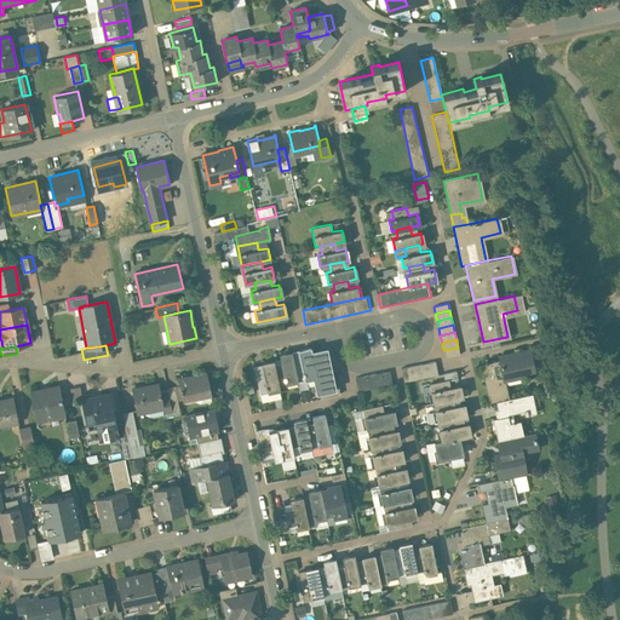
[(458,348),(443,350),(446,359),(459,355),(458,348)]
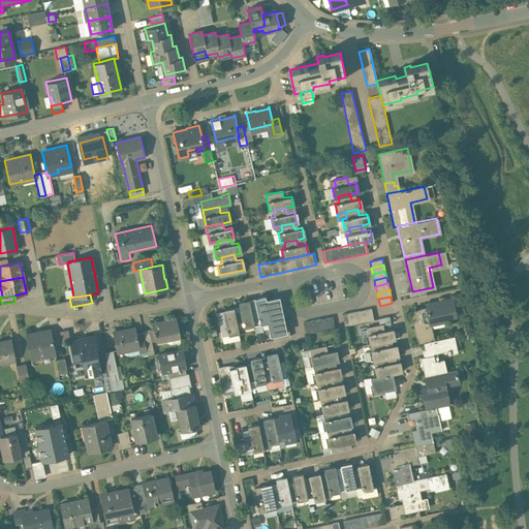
[(266,298),(255,300),(256,307),(250,309),(253,321),(259,319),(260,323),(270,322),(270,321),(266,302),(266,298)]
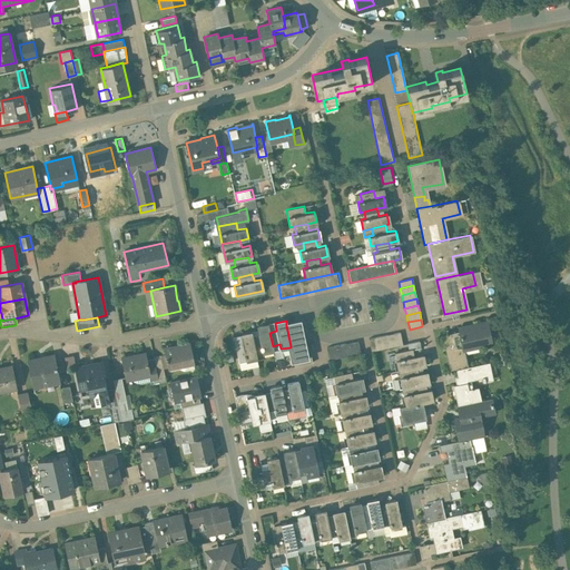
[(479,327),(443,335),(451,371),(457,370),(468,366),(464,350),(480,346),(479,343),(479,338),(491,336),(488,322),(478,324),(479,327)]
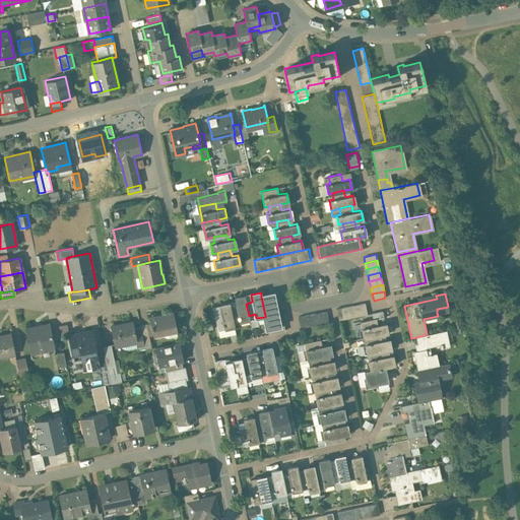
[(273,295),(261,297),(265,316),(265,317),(267,327),(280,325),(273,295)]
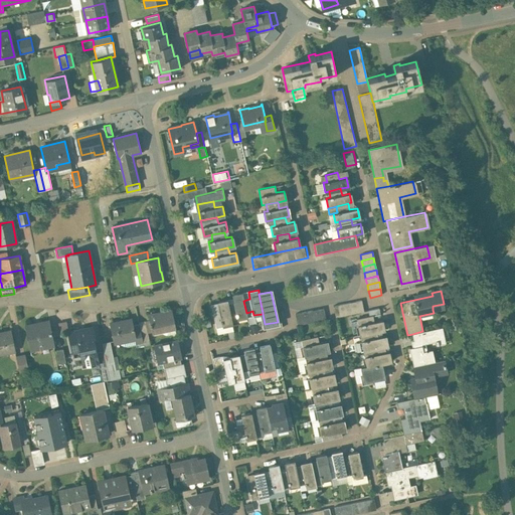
[(242,293),(232,295),(233,303),(227,304),(230,316),(236,315),(237,319),(247,317),(246,313),(243,301),(242,293)]
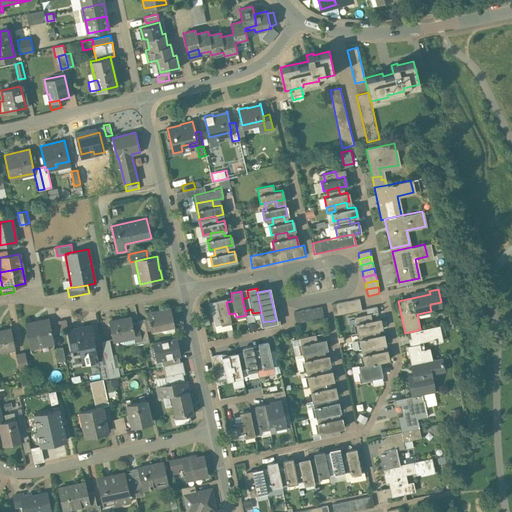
[(226,298),(216,300),(217,308),(211,309),(214,321),(220,320),(221,324),(231,322),(229,314),(226,302),(226,298)]
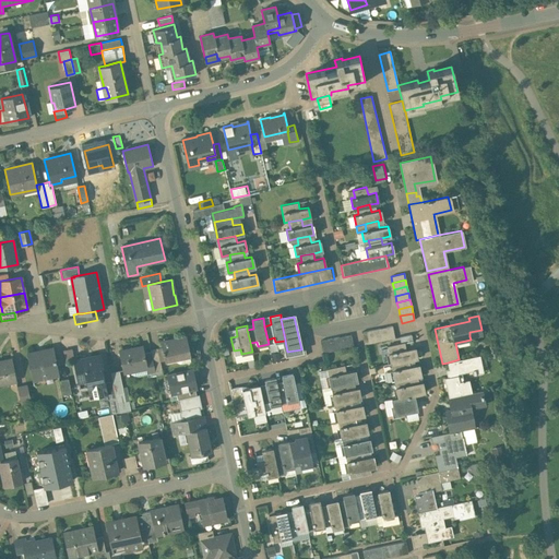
[(393,325),(387,328),(389,340),(395,337),(393,325)]
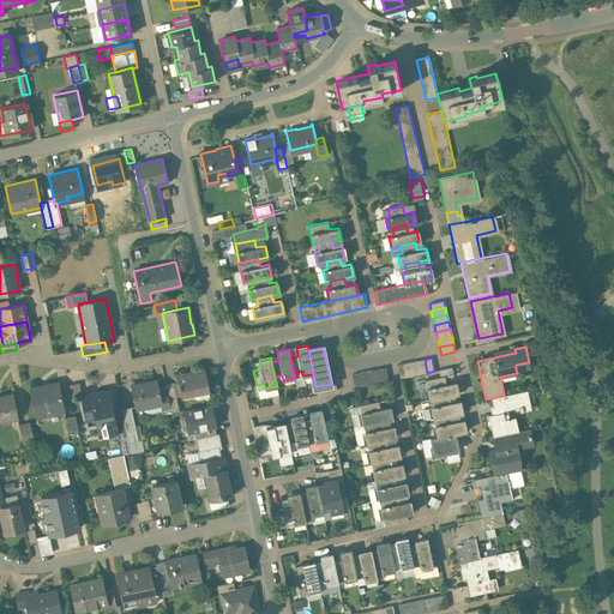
[(425,360),(417,361),(421,374),(427,373),(425,360)]
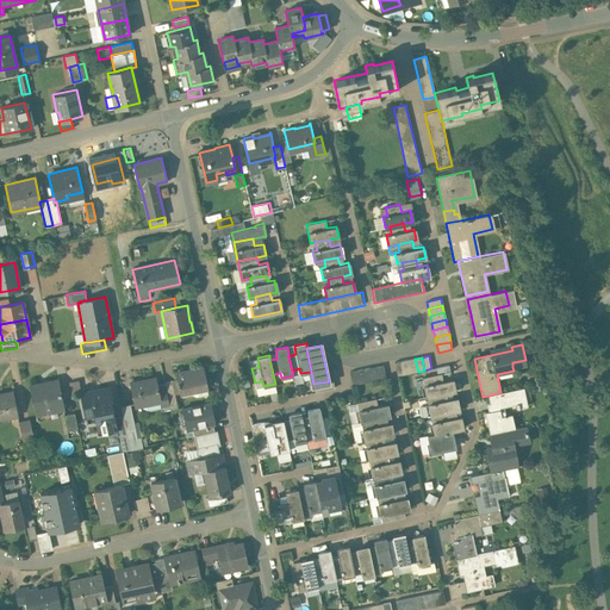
[(415,359),(408,360),(411,373),(418,372),(415,359)]
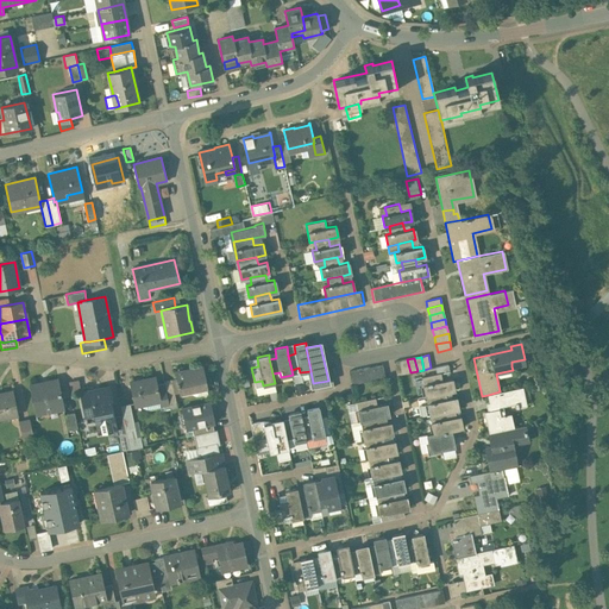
[(407,359),(401,360),(403,374),(410,372),(407,359)]
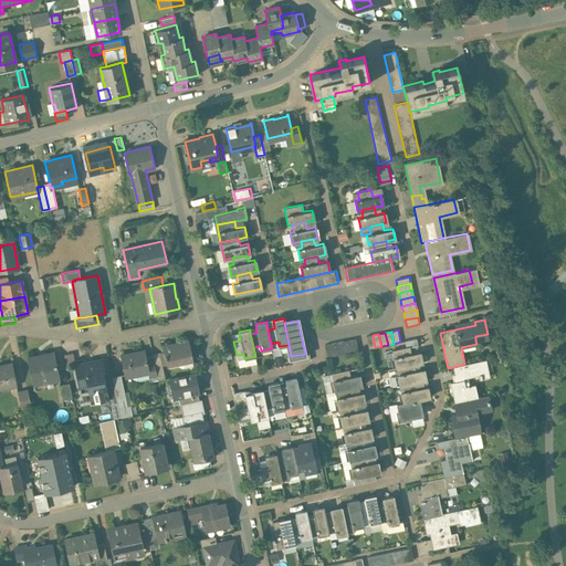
[(375,347),(373,335),(366,336),(368,348),(375,347)]
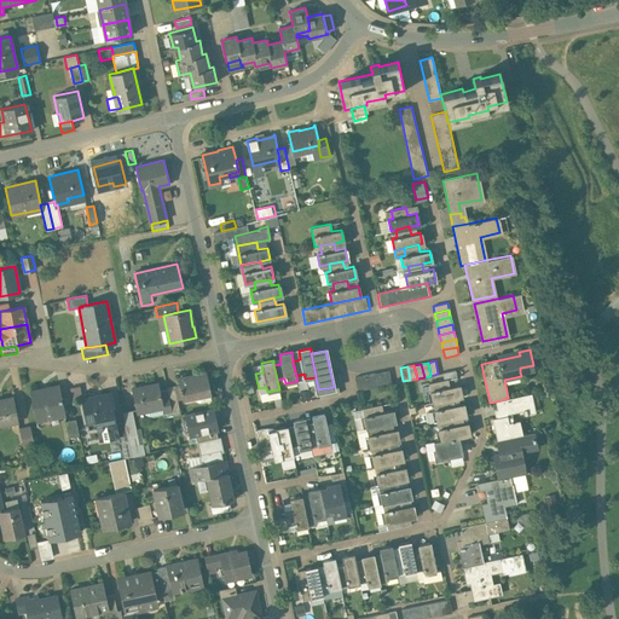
[(391,369),(356,377),(359,391),(394,381),(391,369)]
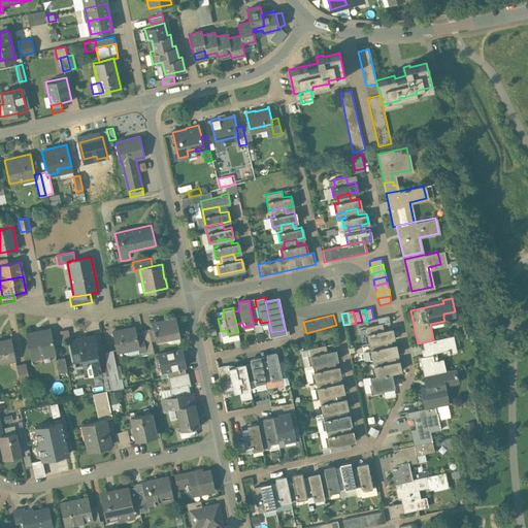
[(390,316),(377,319),(380,324),(383,324),(391,322),(390,316)]
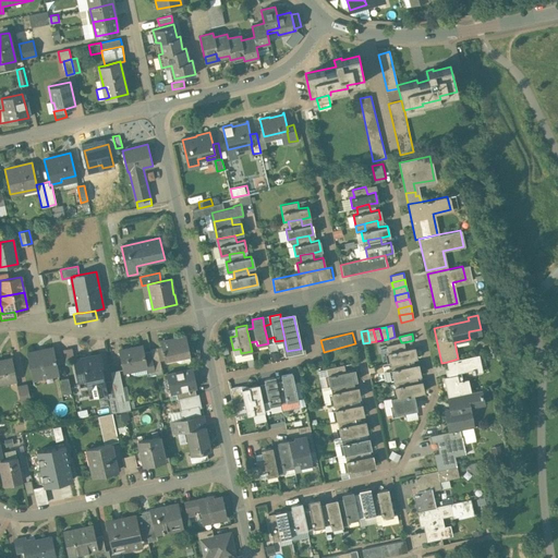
[(172,340),(170,340),(169,339),(160,341),(162,350),(161,350),(162,353),(164,353),(165,360),(189,354),(185,336),(174,338),(174,339),(171,339),(172,340)]
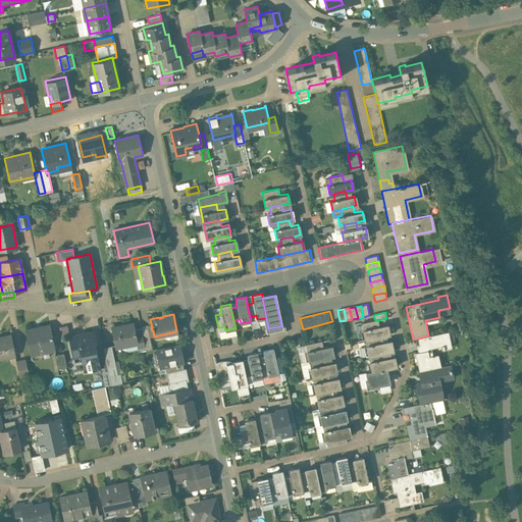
[(375,320),(363,323),(366,340),(382,336),(389,334),(387,325),(380,326),(378,320),(375,320)]
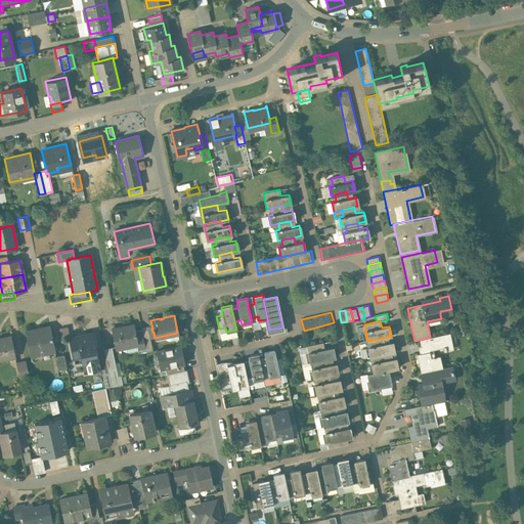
[(133,324),(123,326),(124,328),(112,330),(111,330),(115,349),(136,345),(136,343),(135,337),(133,324)]
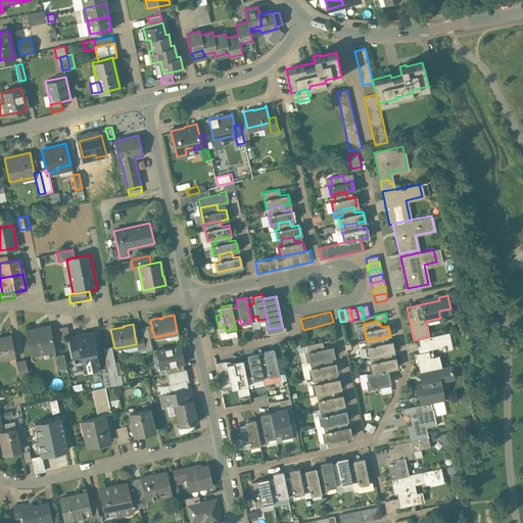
[(50,325),(26,330),(31,355),(43,352),(42,350),(54,347),(50,325)]
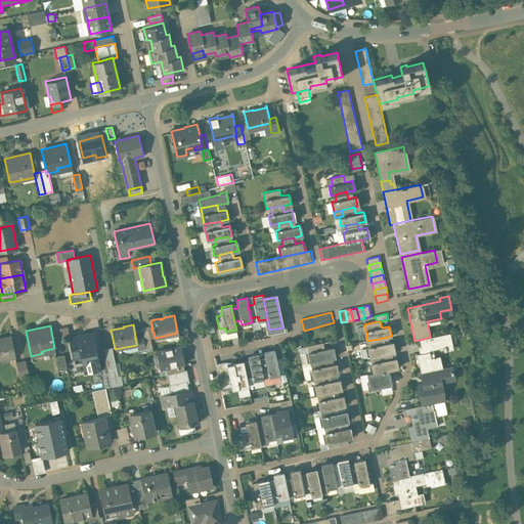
[(69,326),(61,328),(62,338),(70,337),(69,326)]
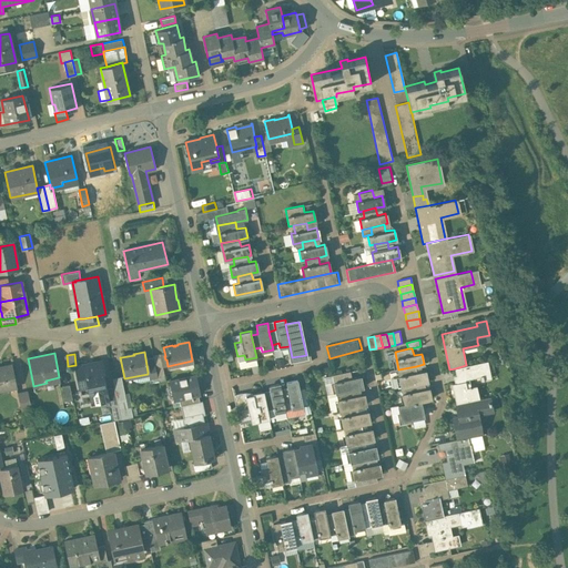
[(164,376),(160,354),(153,355),(154,364),(158,378),(164,376)]
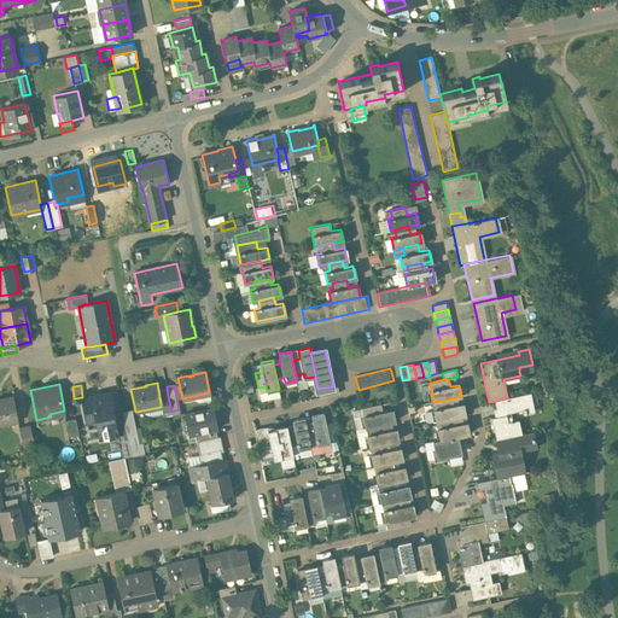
[(333,386),(318,389),(319,397),(339,394),(338,385),(333,386)]
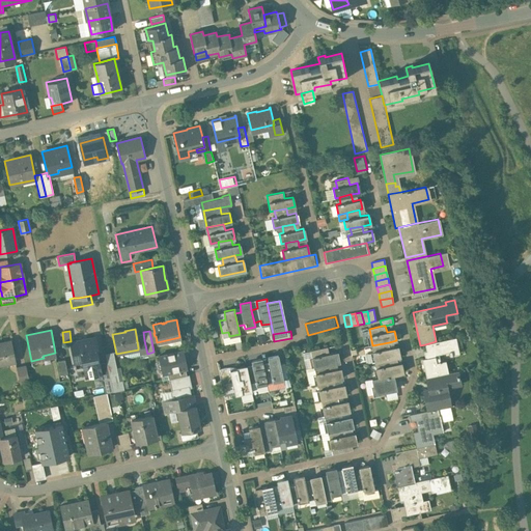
[(94,337),(71,341),(75,363),(82,361),(99,358),(94,337)]
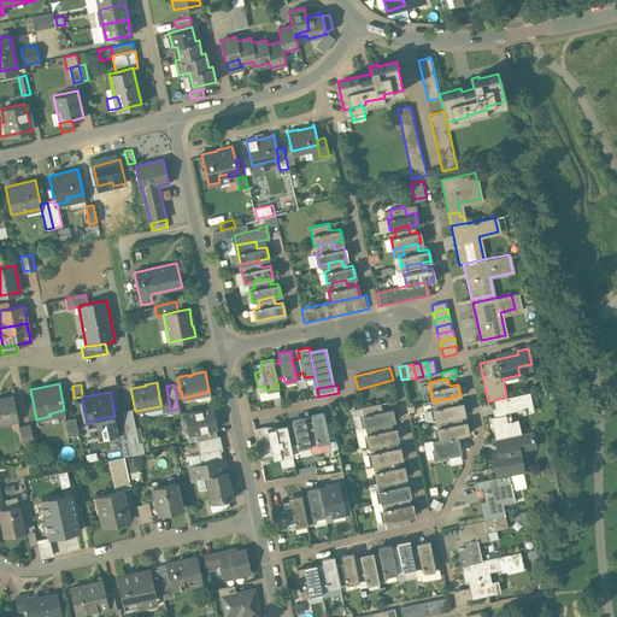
[(506,397),(494,400),(498,416),(491,417),(495,438),(521,433),(518,419),(512,421),(510,411),(523,409),(523,412),(534,410),(530,392),(506,397)]
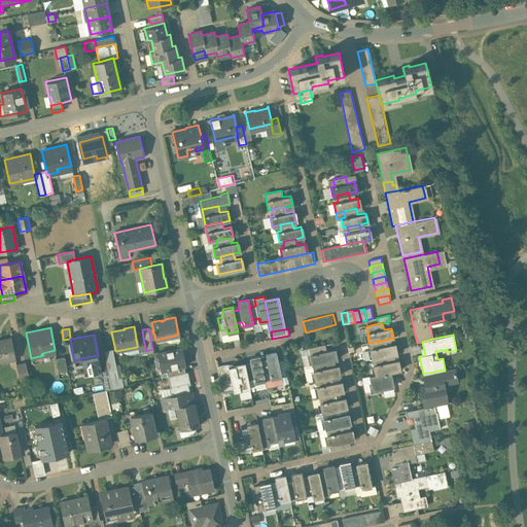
[(10,337),(0,339),(0,361),(14,358),(10,337)]
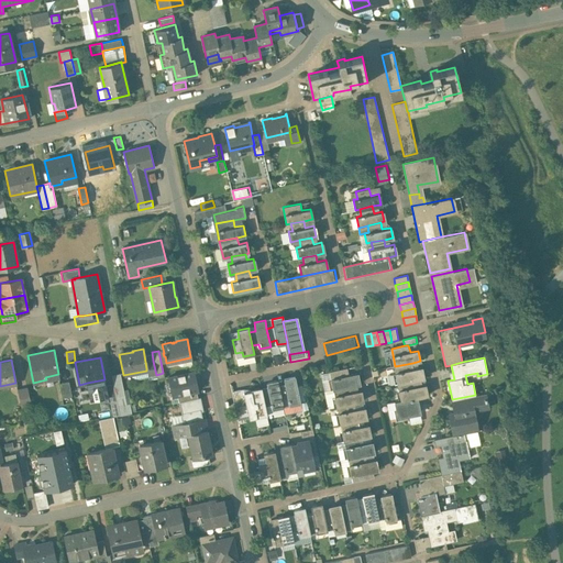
[(153,361),(145,362),(146,368),(146,371),(148,376),(156,375),(153,361)]
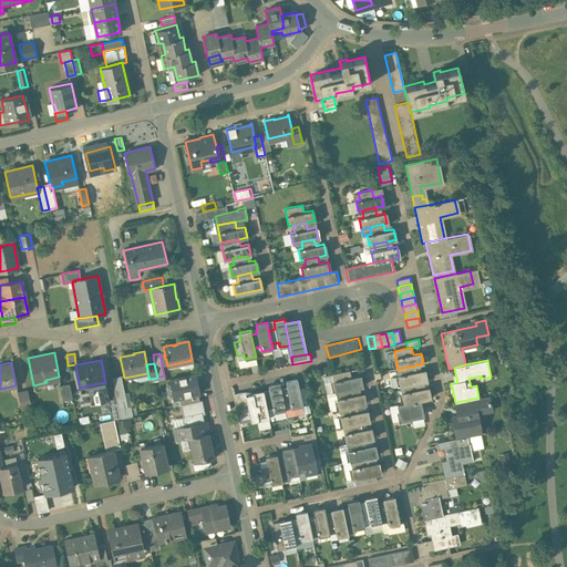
[(415,366),(398,369),(401,385),(424,381),(426,381),(424,370),(416,372),(415,366)]
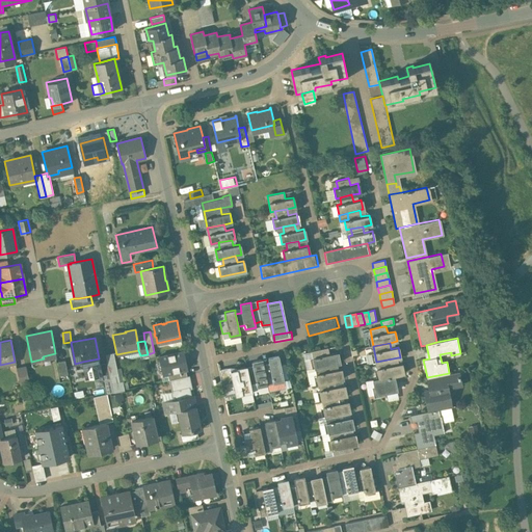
[(327,347),(312,351),(315,368),(331,365),(339,363),(337,353),(329,354),(327,347)]
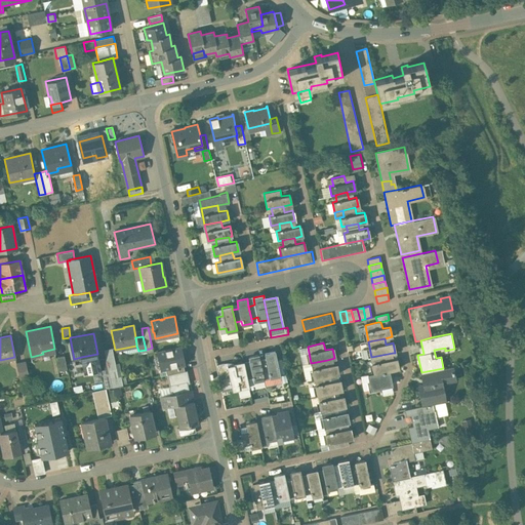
[(182,347),(154,352),(157,366),(185,360),(182,347)]
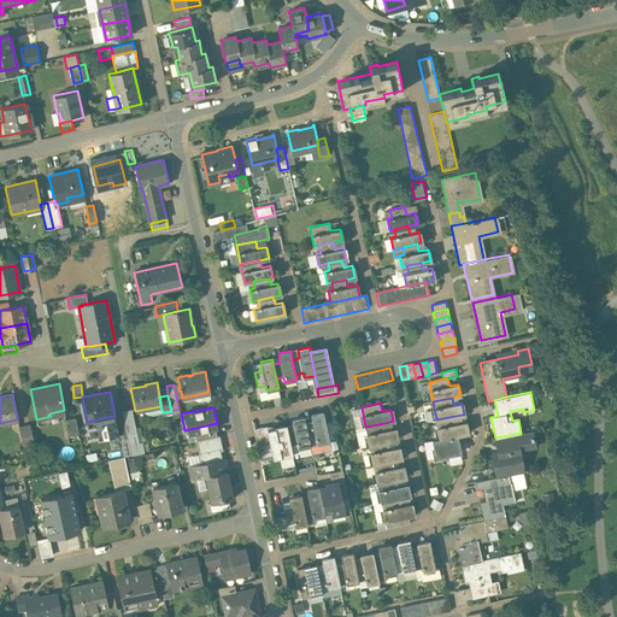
[(323,413),(311,416),(313,424),(306,427),(309,440),(316,439),(317,444),(329,441),(323,413)]
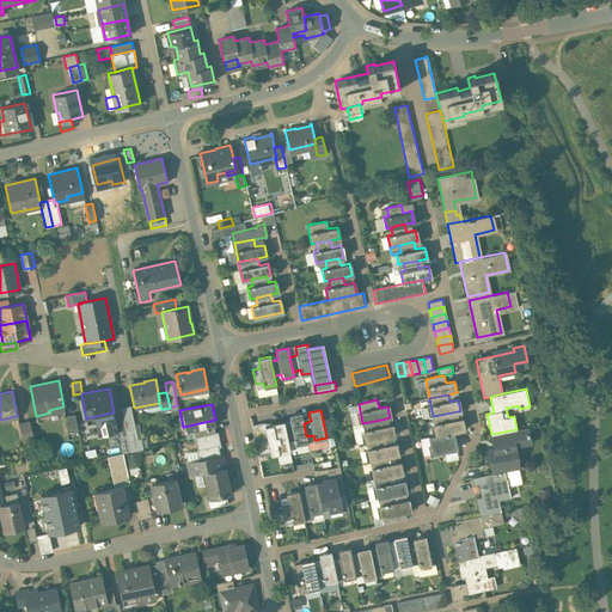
[(458,411),(433,416),(438,435),(454,432),(465,429),(463,418),(460,418),(458,411)]
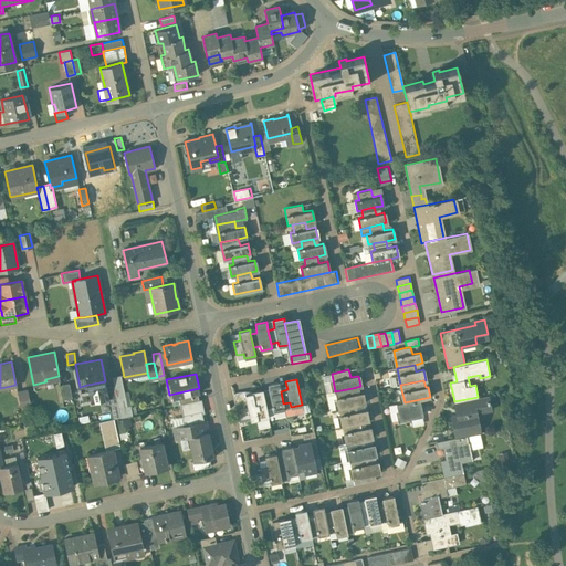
[(70,384),(60,385),(63,400),(72,398),(70,384)]
